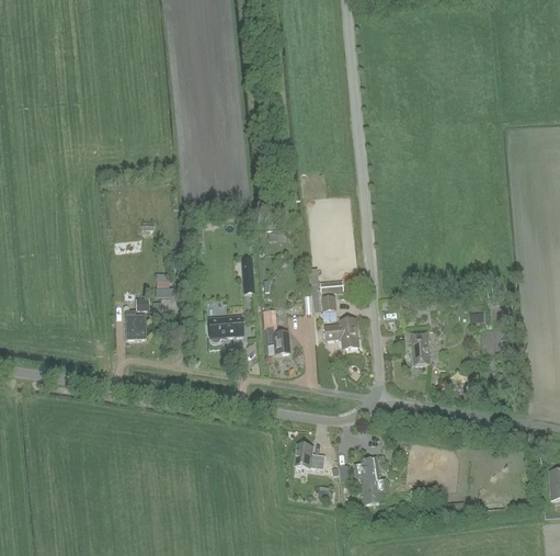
[(201,228),(192,229),(192,239),(202,238),(201,228)]
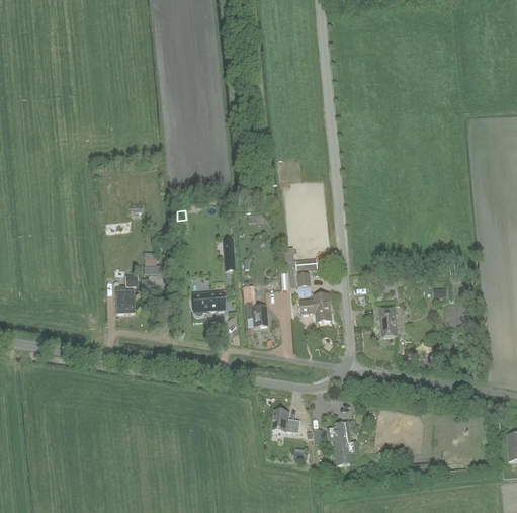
[(222,237),(225,269),(234,268),(231,236),(222,237)]
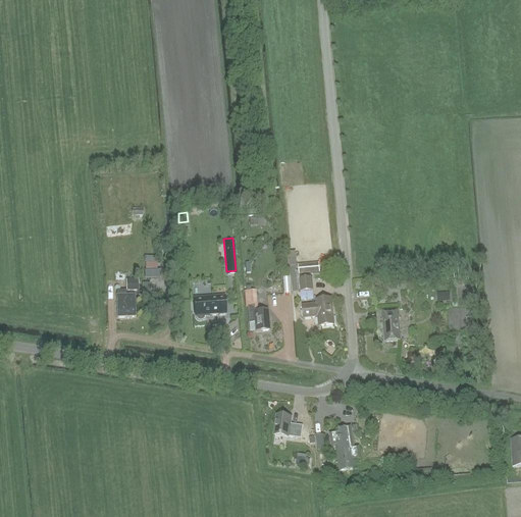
[(298,270),(318,268),(317,259),(297,261),(298,270)]
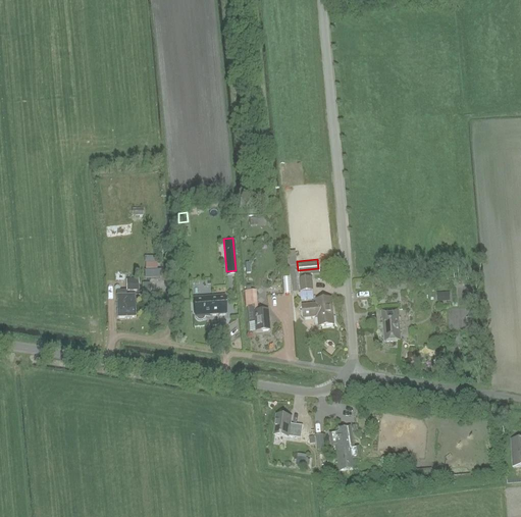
[(289,263),(292,282),(291,282),(292,288),(297,288),(297,281),(298,281),(295,262),(289,263)]
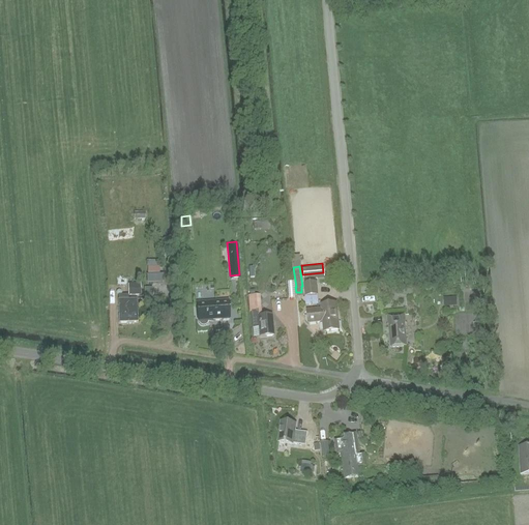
[(305,292),(317,290),(316,278),(303,279),(305,292)]
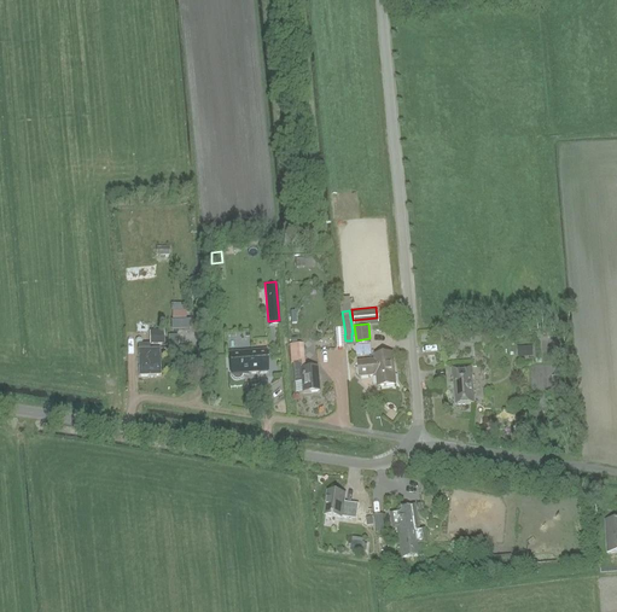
[(149,339),(162,338),(162,326),(149,326),(149,339)]
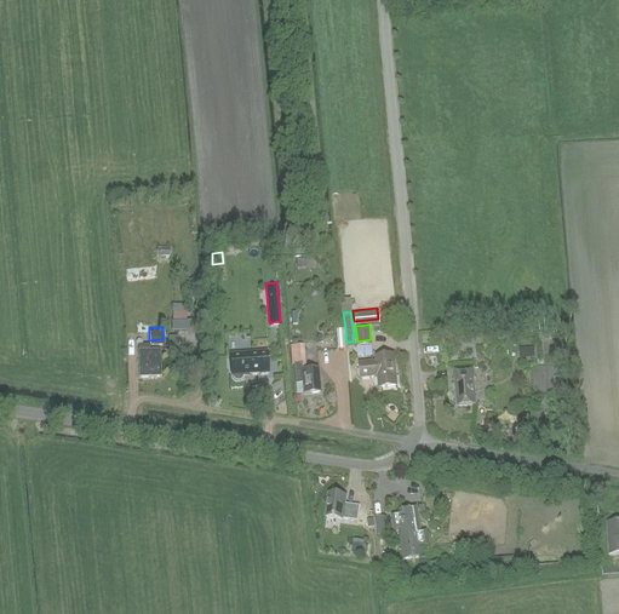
[(176,332),(166,332),(167,346),(177,345),(176,332)]
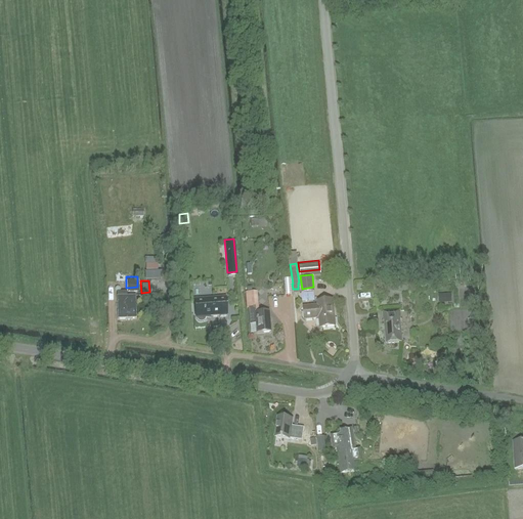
[(250,282),(244,282),(246,303),(248,303),(250,329),(255,328),(255,329),(270,328),(268,307),(257,308),(256,287),(251,288),(250,282)]
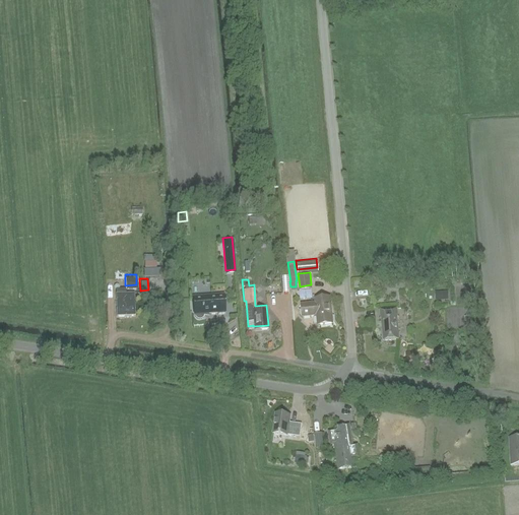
[(116,312),(134,312),(133,290),(115,291),(116,312)]
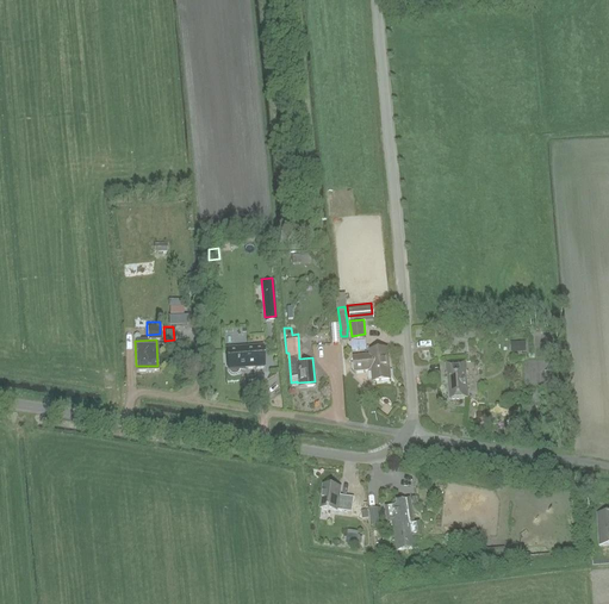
[(261,341),(225,344),(227,363),(227,367),(229,368),(231,369),(235,369),(237,368),(238,366),(238,365),(244,365),(243,362),(255,361),(255,365),(263,363),(261,341)]
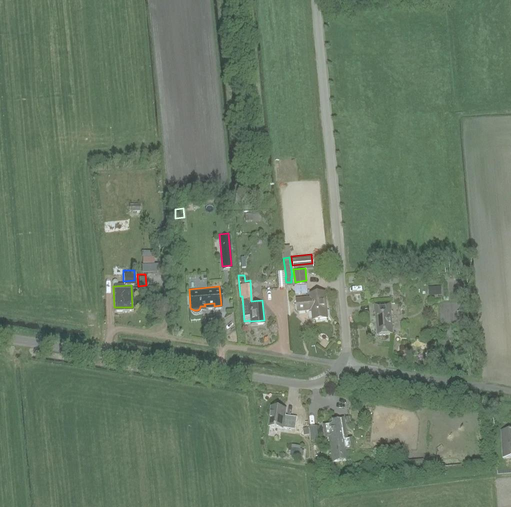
[(312,317),(327,316),(324,289),(309,291),(310,295),(296,297),(297,309),(311,307),(312,317)]
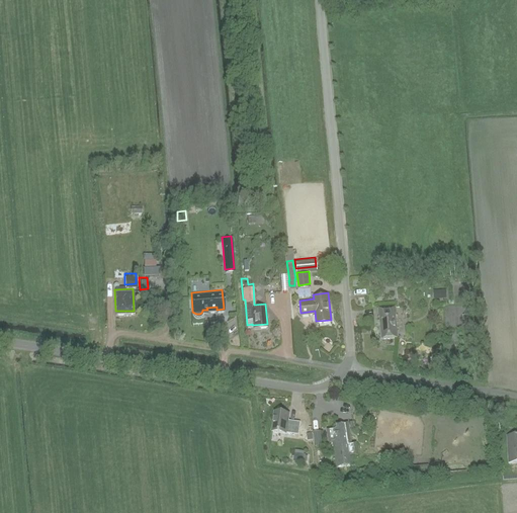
[(394,313),(396,312),(395,304),(377,305),(377,313),(379,313),(380,337),(396,335),(394,313)]
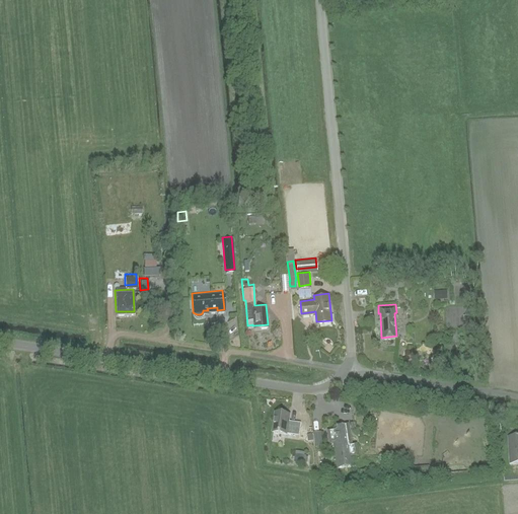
[(289,412),(274,410),(271,429),(286,431),(298,433),(300,420),(292,419),(291,420),(287,420),(289,412)]
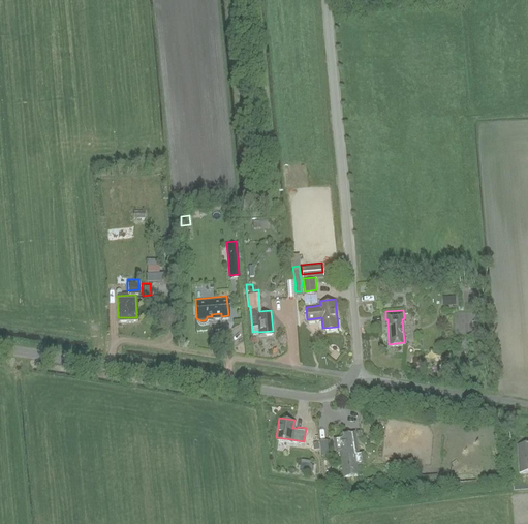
[(363,448),(355,449),(354,448),(356,448),(353,430),(342,431),(343,435),(335,436),(336,444),(337,449),(339,448),(342,473),(359,471),(358,463),(365,462),(363,448)]
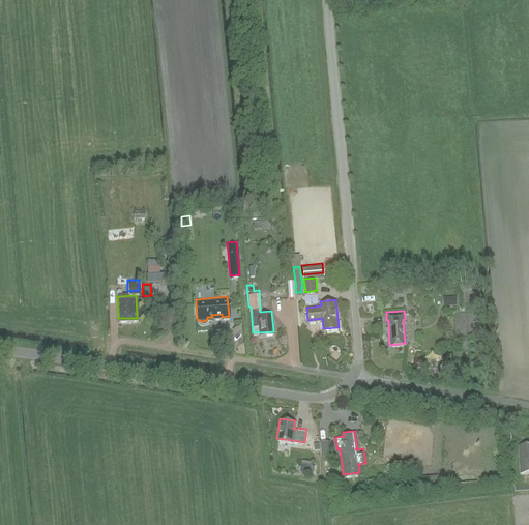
[(521,470),(528,469),(528,440),(518,442),(521,470)]
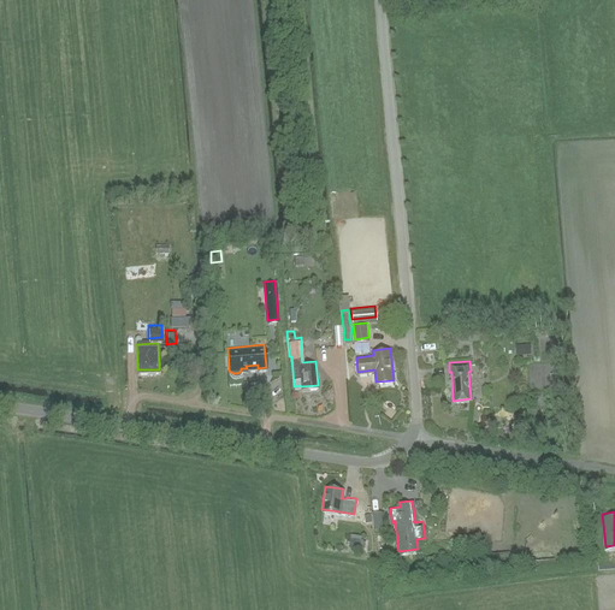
[(353,539),(365,543),(367,532),(355,529),(353,539)]
